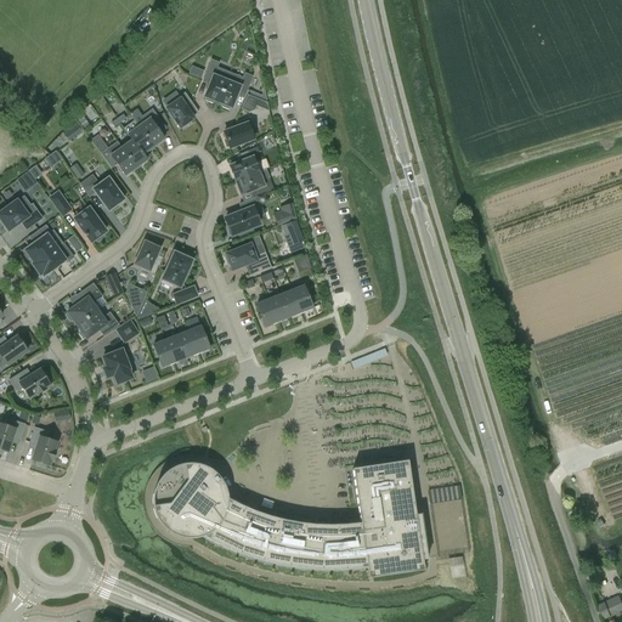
[(218,103),(230,73),(218,68),(219,64),(211,61),(204,77),(211,80),(204,97),(205,99),(205,101),(211,103),(213,101),(218,103)]
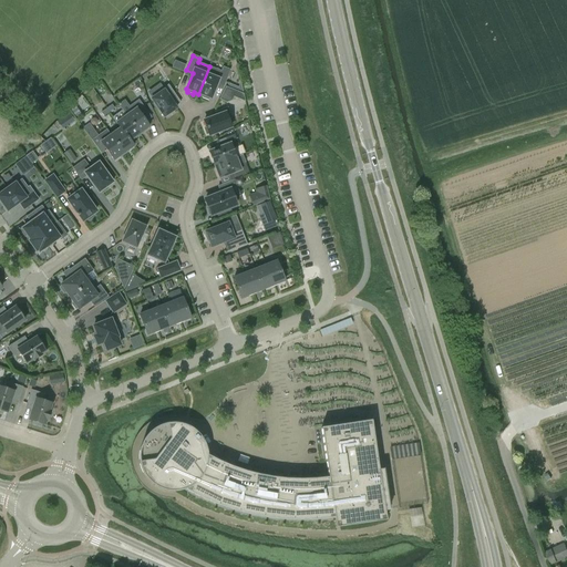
[(222,72),(209,66),(198,94),(203,95),(202,98),(208,101),(209,99),(210,99),(217,83),(224,85),(229,71),(223,68),(222,72)]
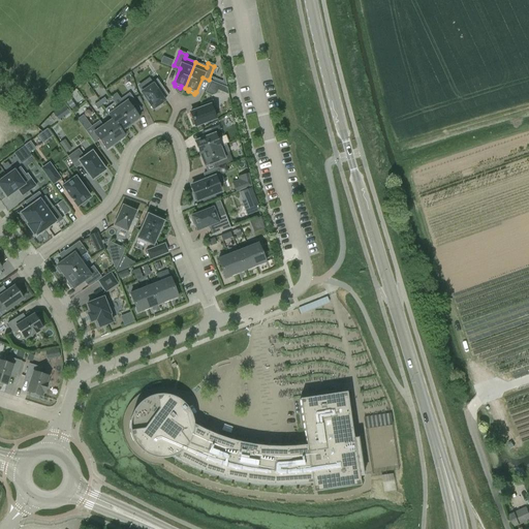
[(153,110),(154,109),(155,110),(161,105),(160,104),(165,101),(159,93),(164,89),(157,79),(151,83),(153,85),(142,92),(153,110)]
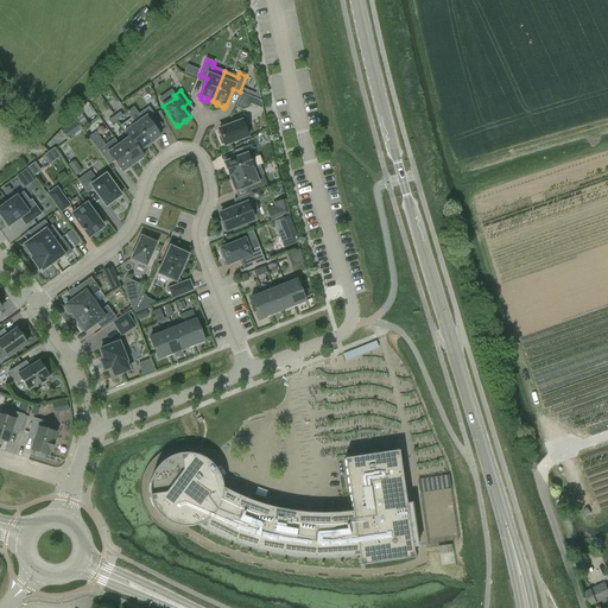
[(253,99),(242,93),(235,106),(242,109),(248,108),(253,99)]
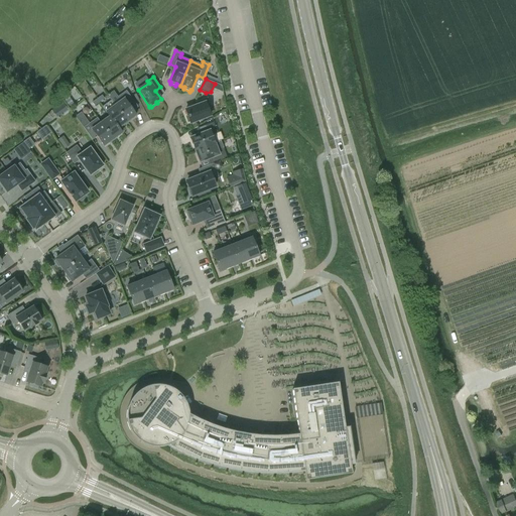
[(115,105),(127,122),(136,115),(132,111),(137,107),(129,96),(126,92),(117,99),(119,102),(115,105)]
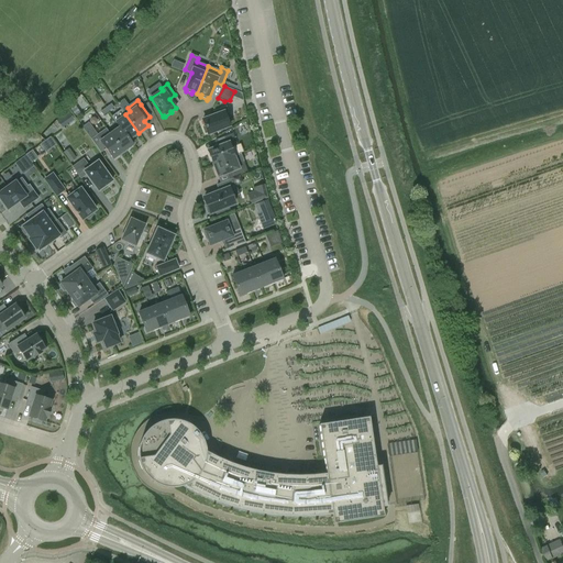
[(225,108),(213,112),(216,116),(202,120),(205,127),(202,128),(205,133),(207,133),(208,134),(229,127),(227,118),(229,117),(225,108)]
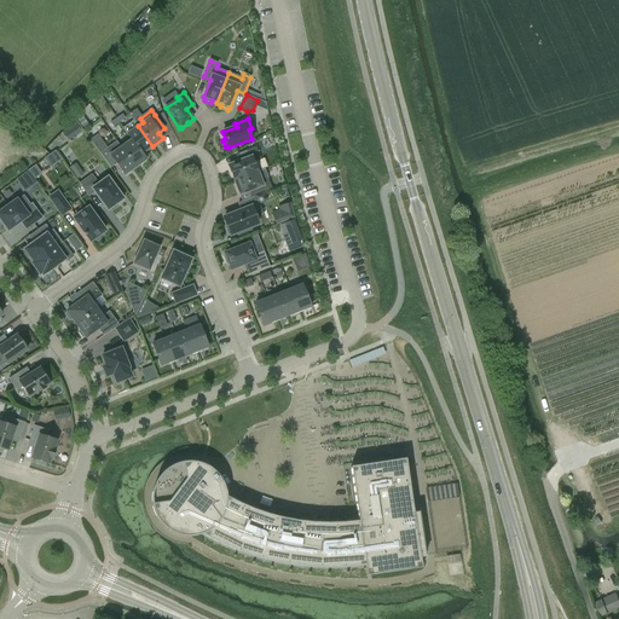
[(68,127),(75,136),(81,132),(75,123),(68,127)]
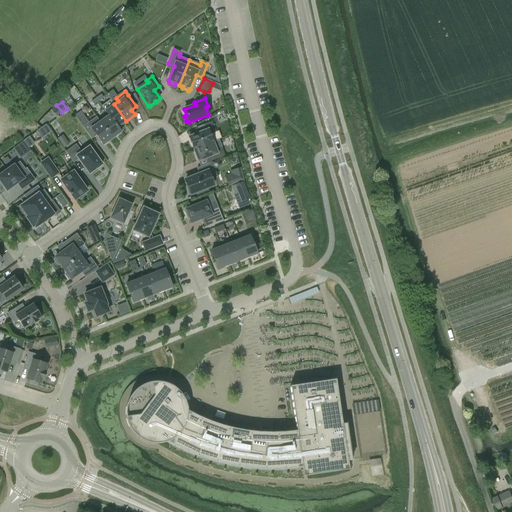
[(126,121),(114,104),(105,111),(109,116),(117,127),(126,121)]
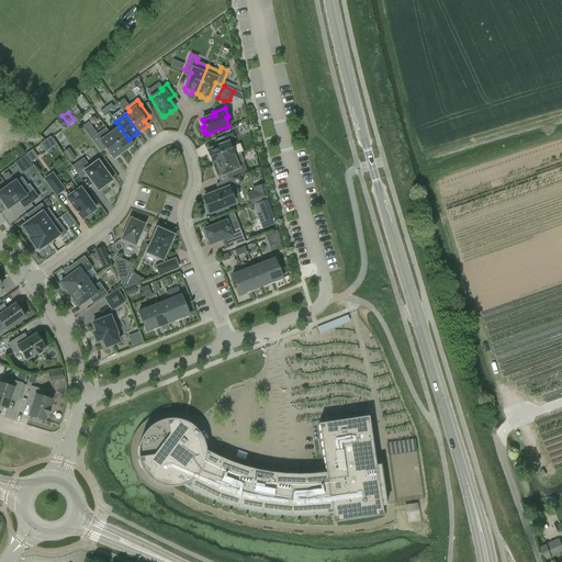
[(133,145),(128,139),(120,127),(110,134),(123,152),(133,145)]
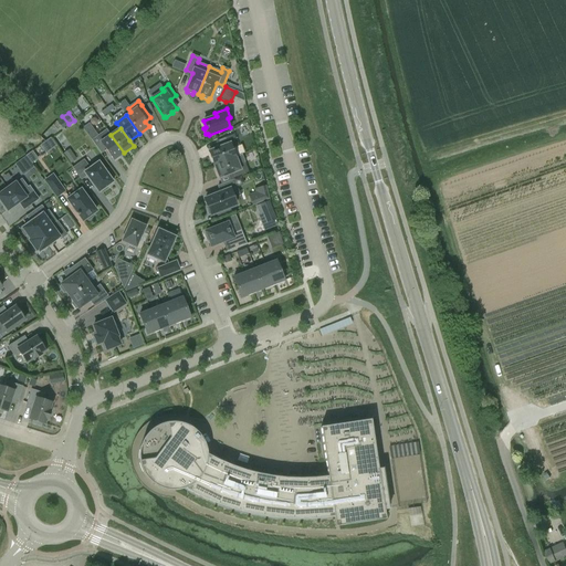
[(114,160),(124,153),(111,135),(101,142),(97,136),(92,140),(101,154),(106,149),(114,160)]
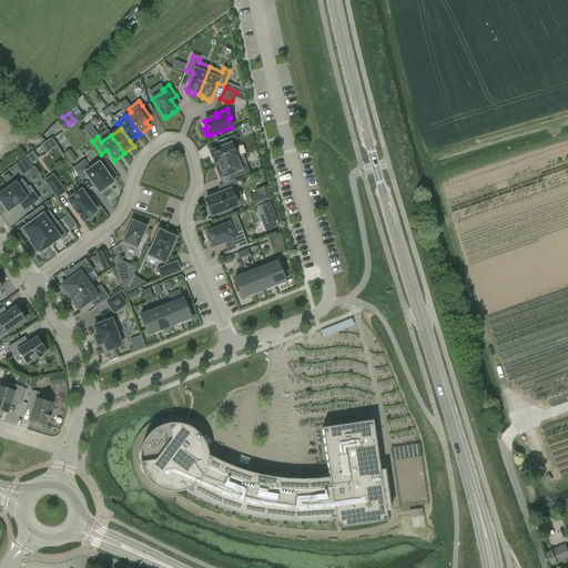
[(209,152),(214,165),(236,158),(233,149),(239,146),(234,135),(219,141),(222,148),(209,152)]
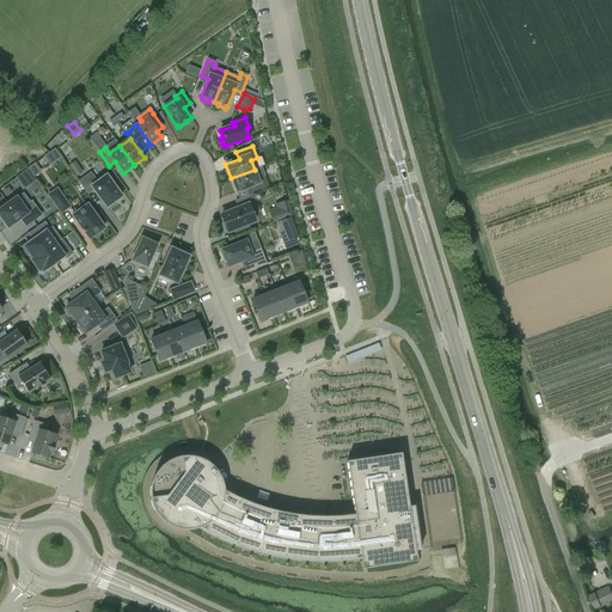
[(50,165),(63,158),(57,148),(46,155),(50,165)]
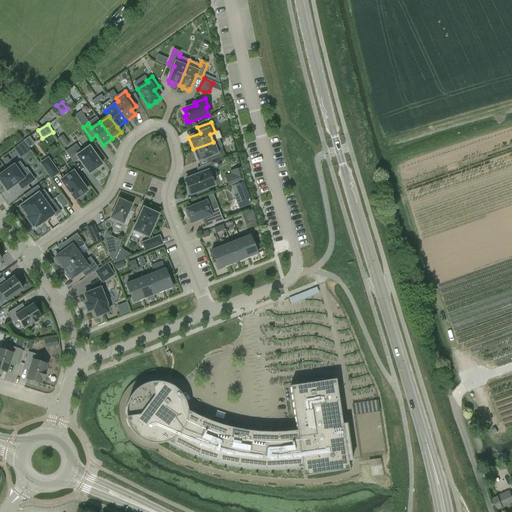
[(57,139),(64,148),(68,145),(62,136),(57,139)]
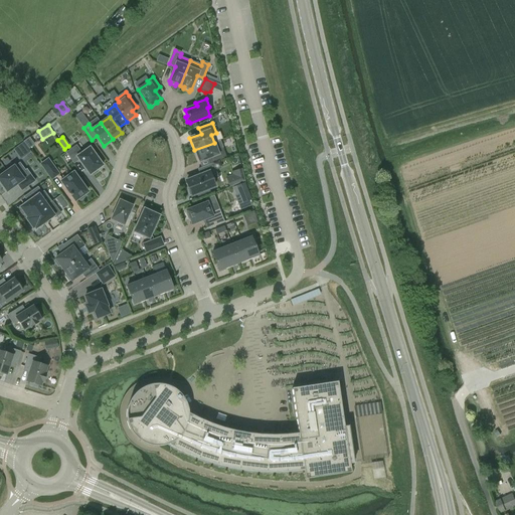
[(23,142),(28,149),(34,145),(29,138),(23,142)]
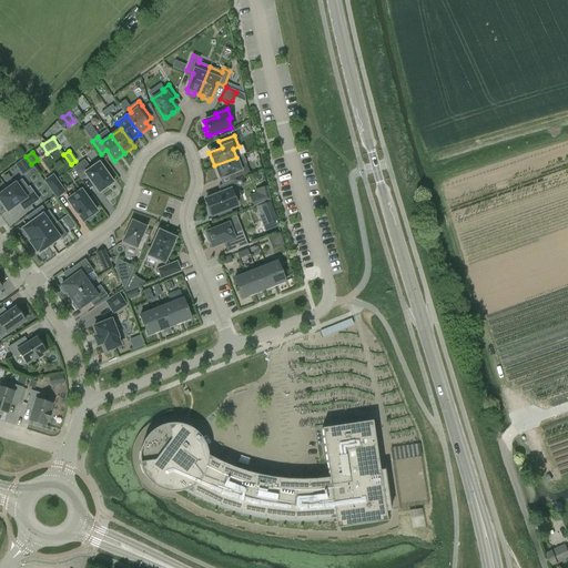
[(239,165),(236,158),(214,165),(220,179),(232,174),(234,181),(250,174),(245,163),(239,165)]
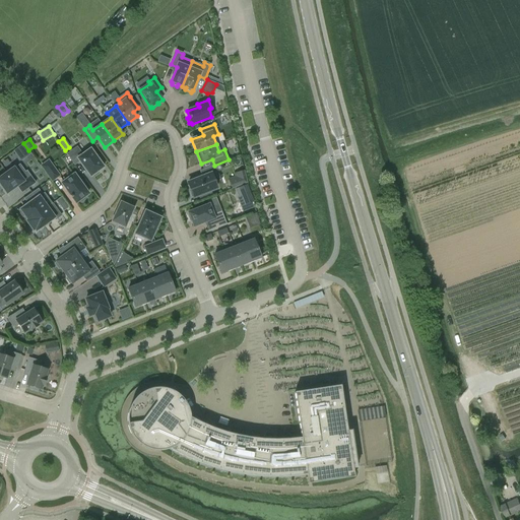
[(90,149),(82,155),(77,147),(67,155),(74,166),(79,161),(90,177),(92,176),(93,177),(99,174),(98,172),(104,168),(90,149)]
